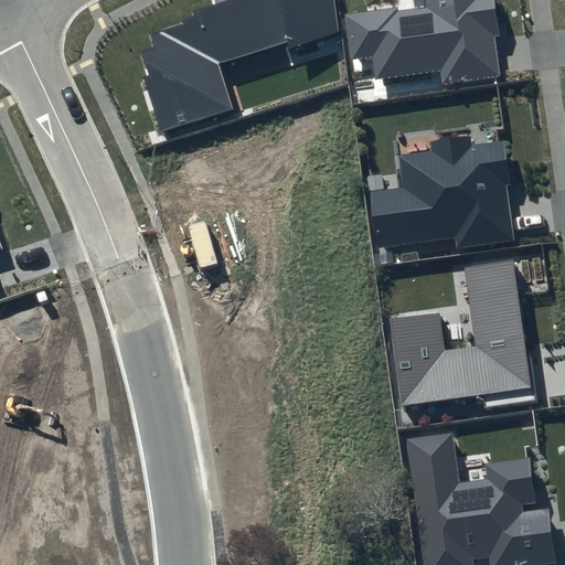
[(338,31),(333,0),(215,0),(216,3),(190,11),(192,21),(151,33),(155,48),(142,52),(148,75),(144,77),(160,132),(233,109),(220,63),(286,42),(288,50),(338,31)]
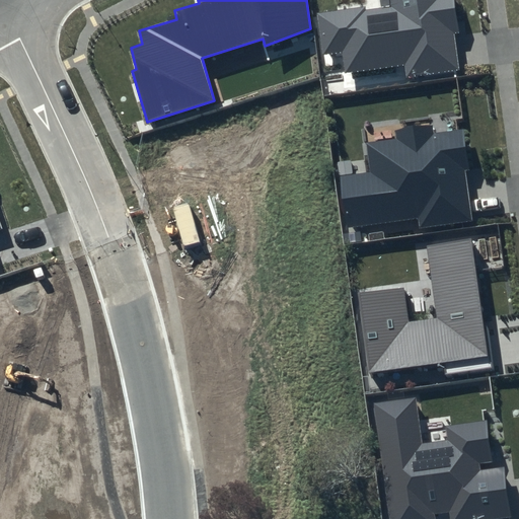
[(389,0),(390,4),(317,15),(322,55),(342,53),(345,73),(404,64),(405,77),(459,70),(454,33),(459,33),(453,0),(389,0)]
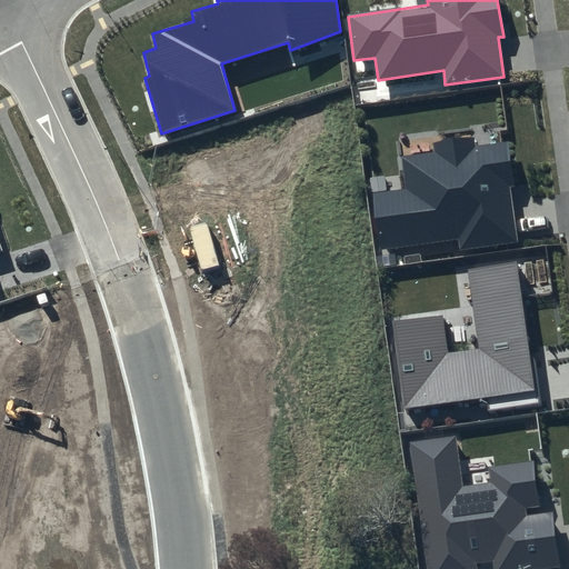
[(405,189),(372,193),(380,249),(458,238),(460,251),(517,243),(502,142),(475,146),(473,137),(432,143),(433,152),(400,157),(405,189)]
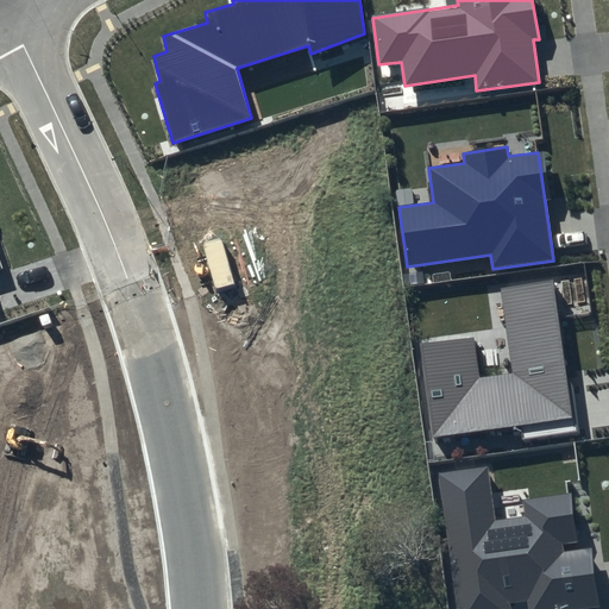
[(552,278),(500,287),(513,374),(479,380),(473,337),(420,345),(433,437),(572,416),(552,278)]
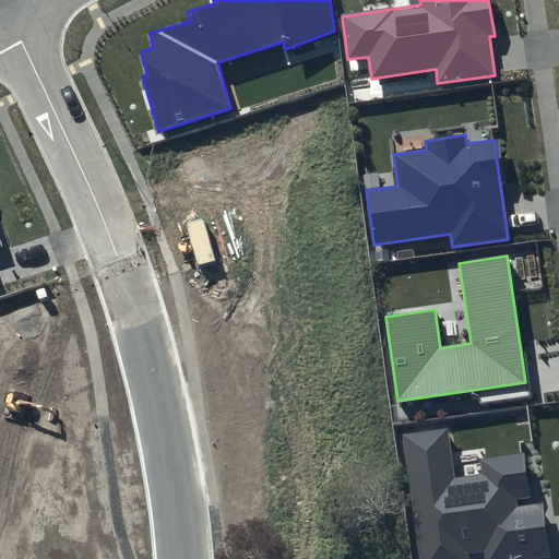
[(449,428),(403,433),(419,558),(470,558),(468,554),(484,550),(484,558),(523,558),(550,556),(543,503),(530,506),(523,454),(480,460),(482,475),(455,478),(449,428)]
